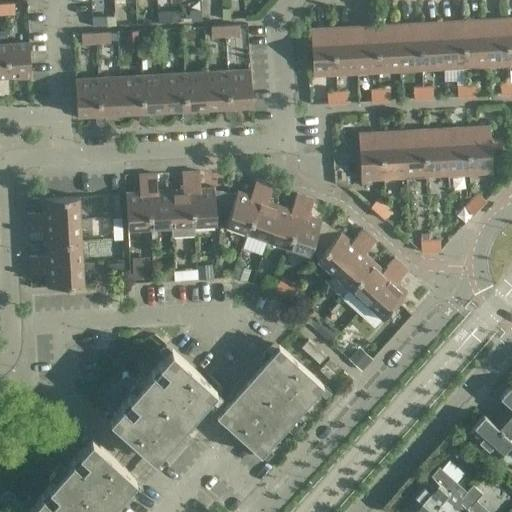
[(4,14),(14,13),(13,2),(4,2),(4,14)]
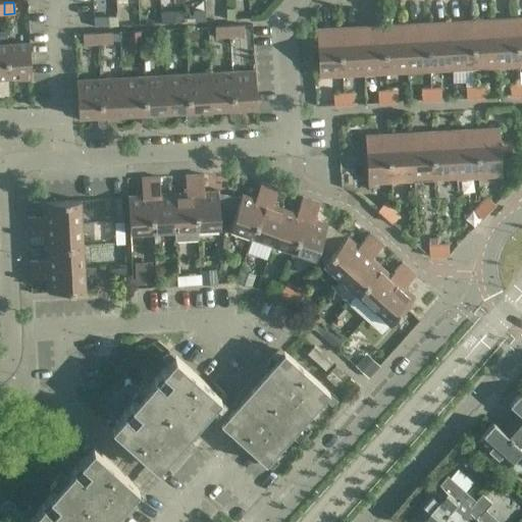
[(217,7),(217,21),(237,21),(236,7),(217,7)]
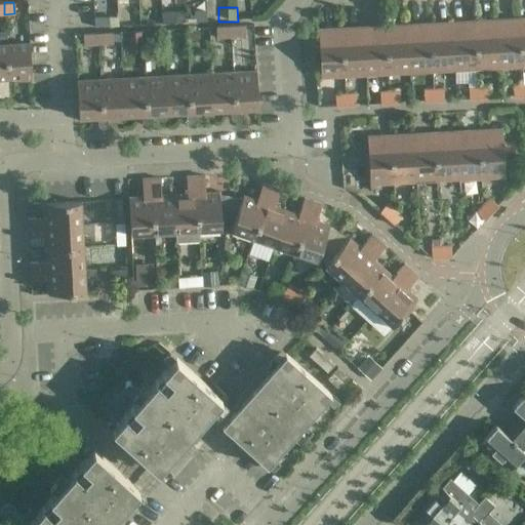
[(96,26),(113,25),(112,16),(96,17),(96,26)]
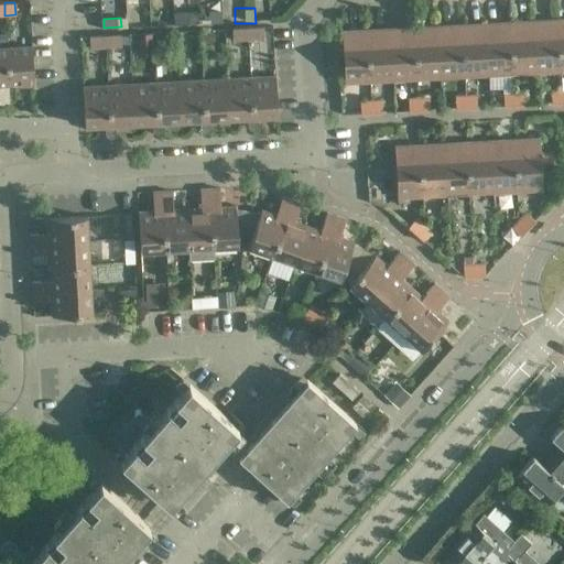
[(557,19),(533,21),(537,73),(560,72),(557,19)]
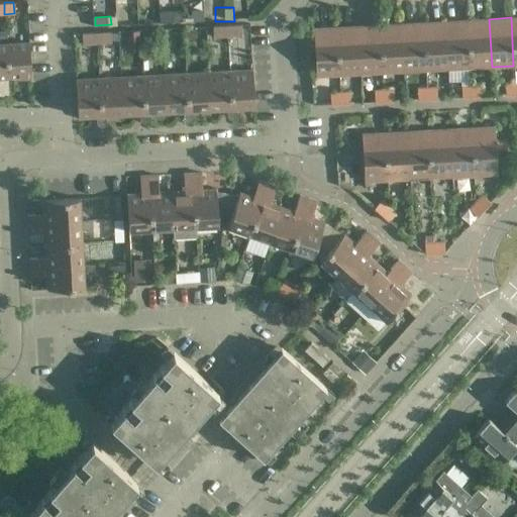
[(489,19),(468,20),(470,68),(492,67),(489,19)]
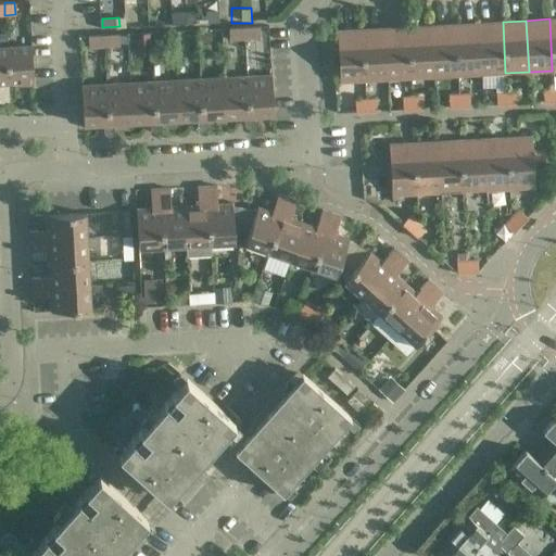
[(503,22),(479,23),(482,74),(505,73),(503,22)]
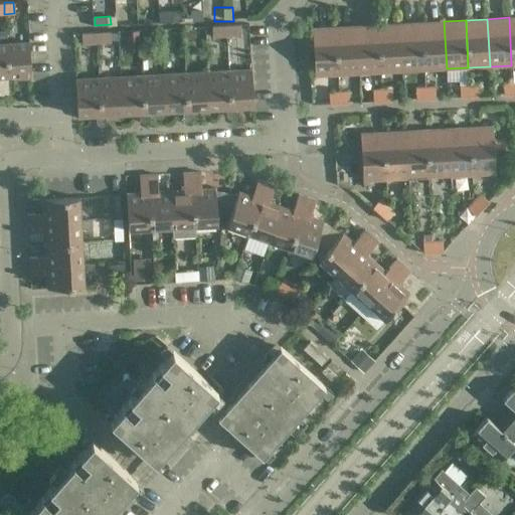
[(444,21),(421,22),(424,69),(447,68),(444,21)]
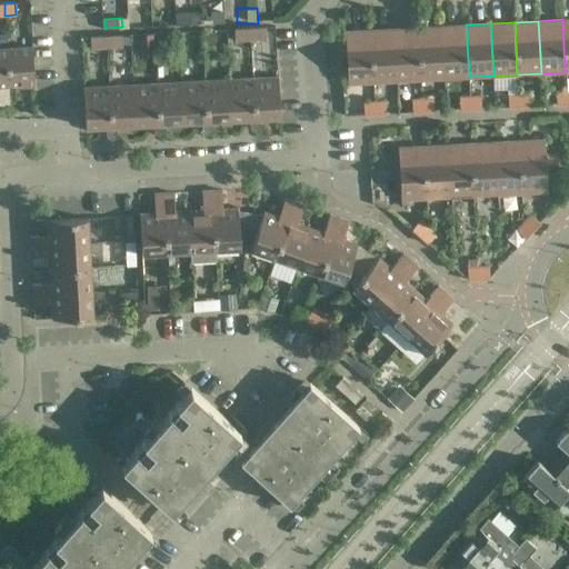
[(466,25),(441,26),(445,78),(469,77),(466,25)]
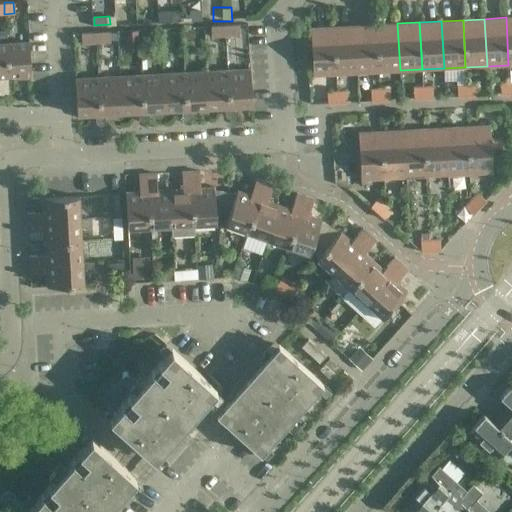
[(397,23),(376,24),(378,71),(400,70),(397,23)]
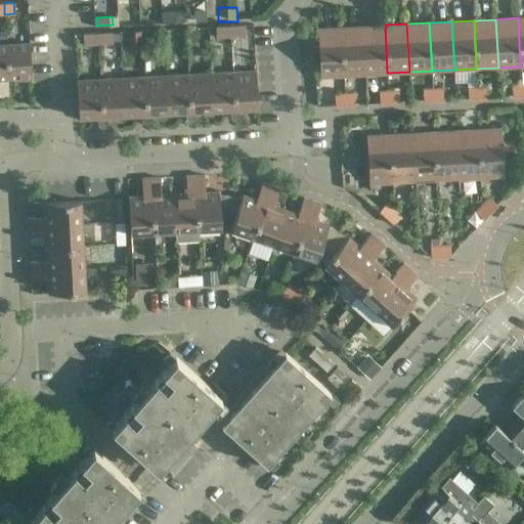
[(245,25),(215,27),(216,39),(246,38),(245,25)]
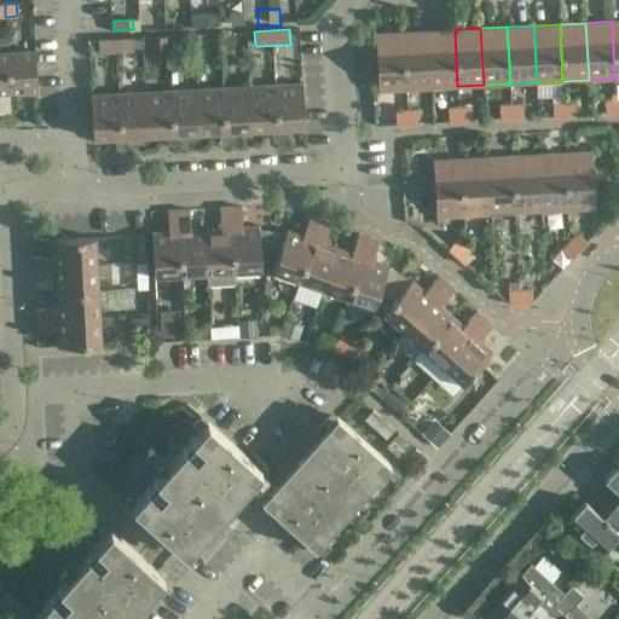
[(455,29),(428,30),(432,88),(457,86),(455,29)]
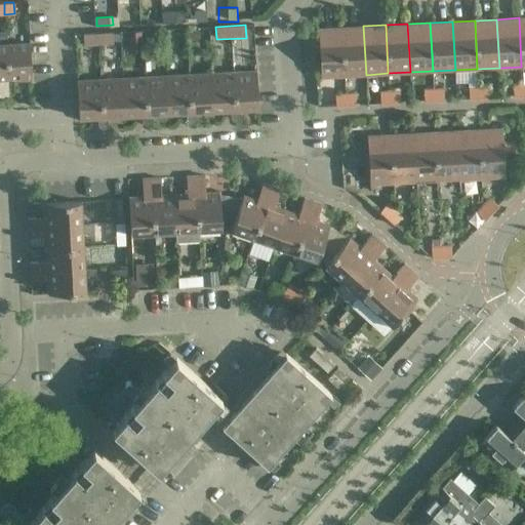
[(363,26),(341,28),(344,76),(366,75),(363,26)]
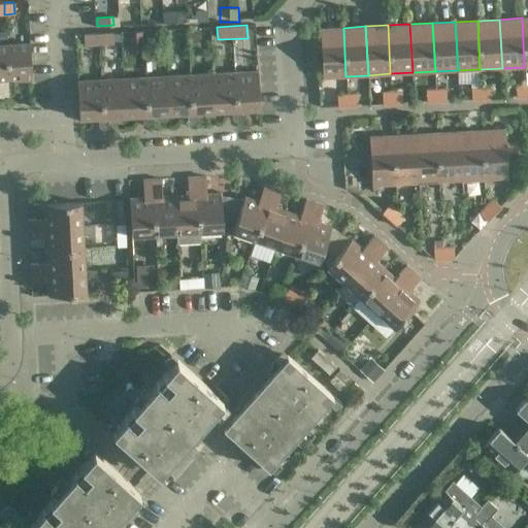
[(323,77),(345,76),(343,28),(320,29),(323,77)]
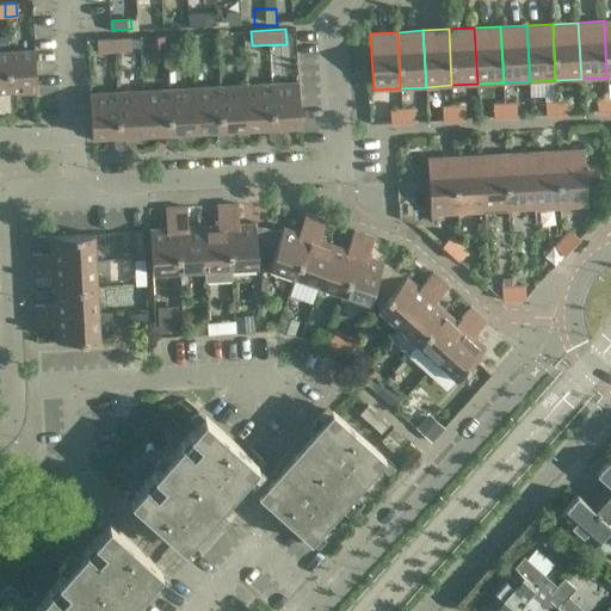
[(131,37),(96,39),(97,55),(131,53),(131,37)]
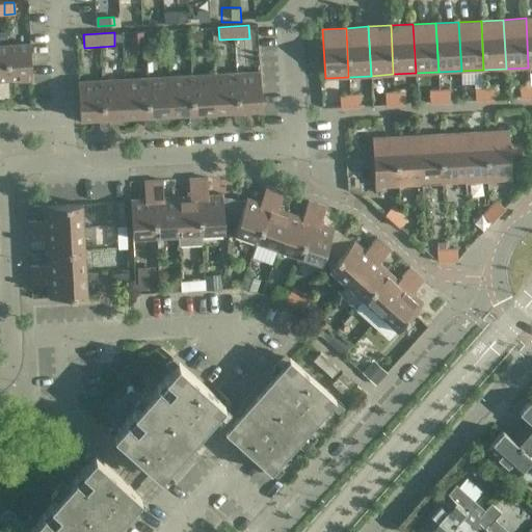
[(30,44),(6,45),(8,79),(31,78),(30,44)]
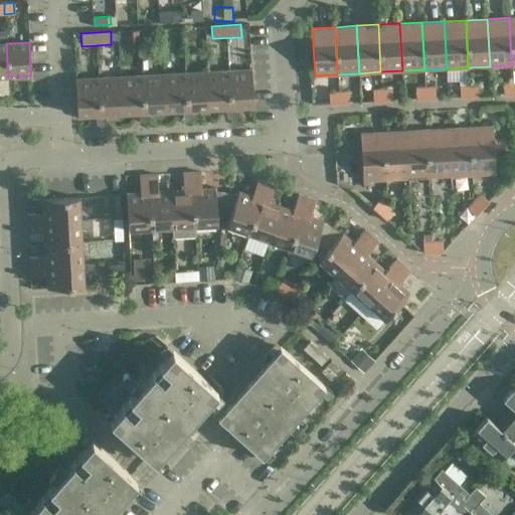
[(250,69),(228,70),(230,116),(232,116),(234,115),(235,113),(235,107),(253,106),(250,69)]
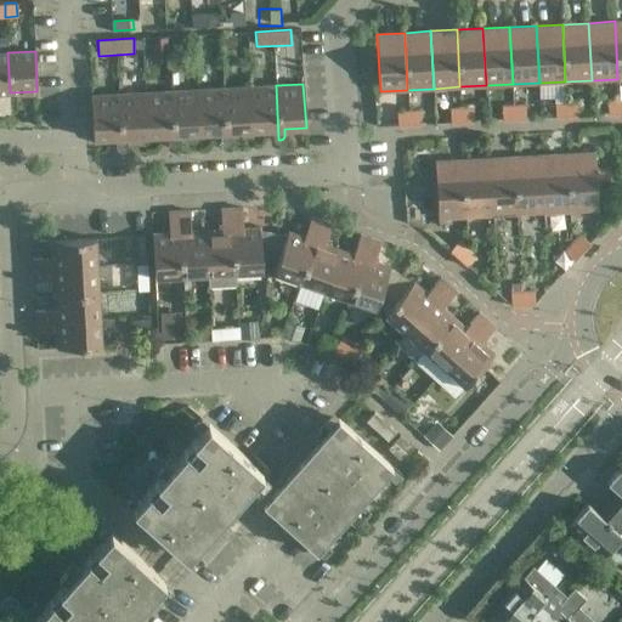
[(276,85),(249,86),(252,130),(272,129),(272,136),(275,139),(277,141),(278,140),(276,85)]
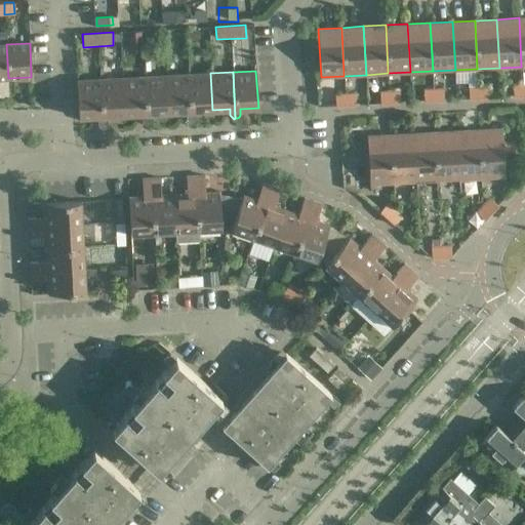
[(210,73),(189,74),(191,121),(192,121),(195,119),(196,117),(195,111),(212,110),(210,73)]
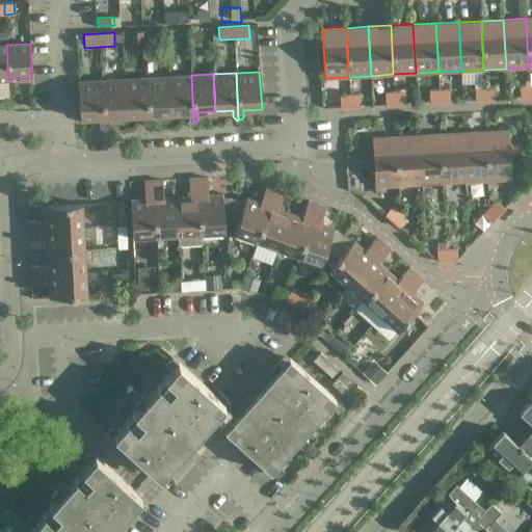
[(191,75),(168,76),(170,113),(188,112),(188,120),(189,122),(192,123),(193,123),(191,75)]
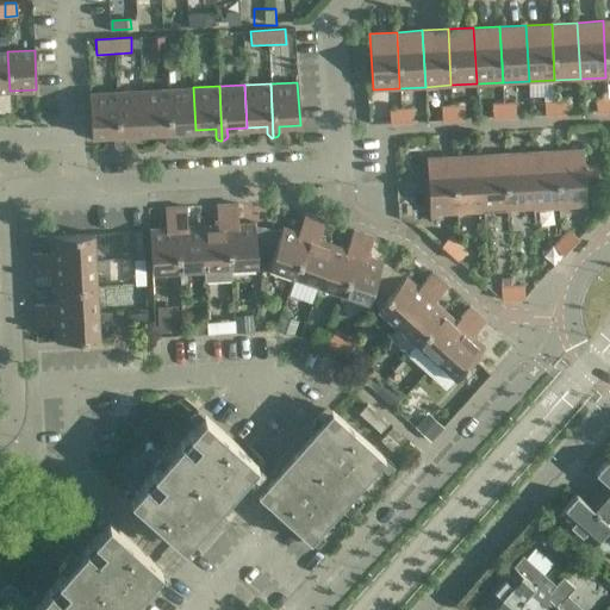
[(193,87),(167,89),(170,143),(174,142),(176,138),(175,131),(195,130),(193,87)]
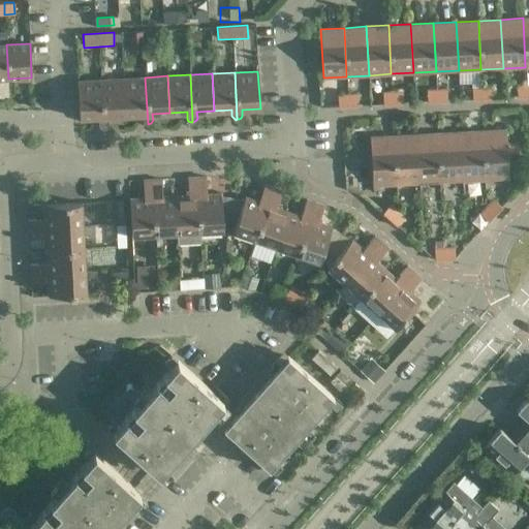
[(145,78),(123,79),(125,116),(143,115),(143,121),(144,123),(148,124),(145,78)]
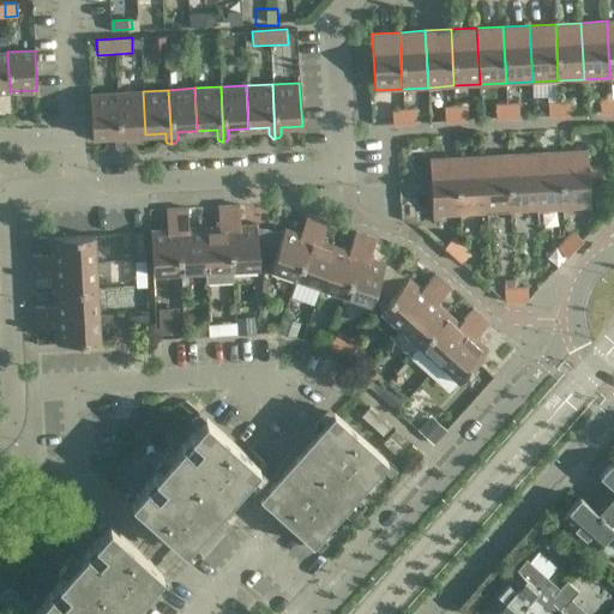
[(116,92),(120,148),(121,148),(124,145),(125,143),(125,136),(145,134),(143,91),(116,92)]
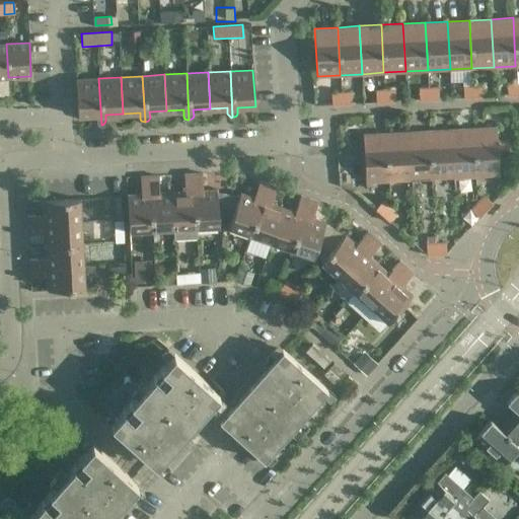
[(98,78),(76,79),(78,116),(96,115),(96,121),(97,124),(100,125),(101,125),(98,78)]
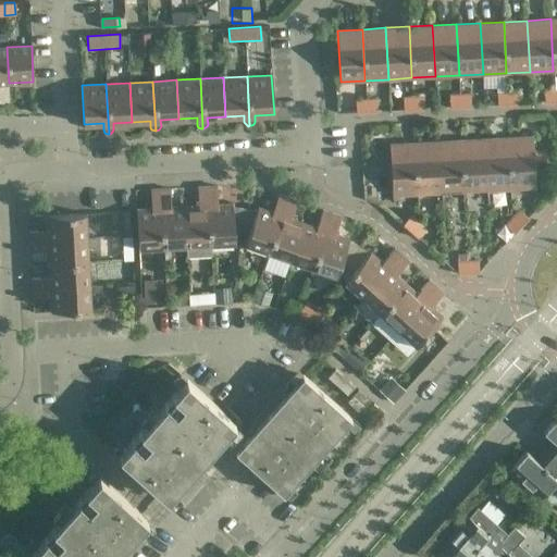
[(555,101),(554,89),(544,90),(544,102),(555,101)]
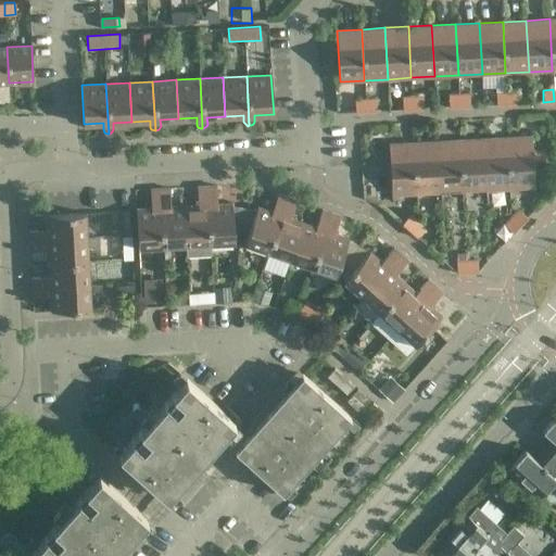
[(507,104),(506,91),(496,92),(496,104),(507,104)]
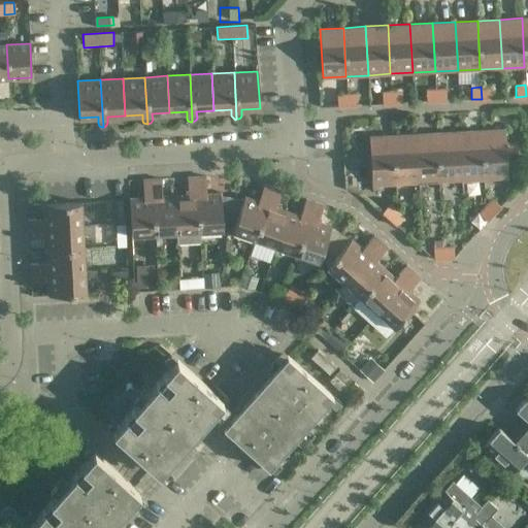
[(482,99),(491,98),(491,87),(481,87),(482,99)]
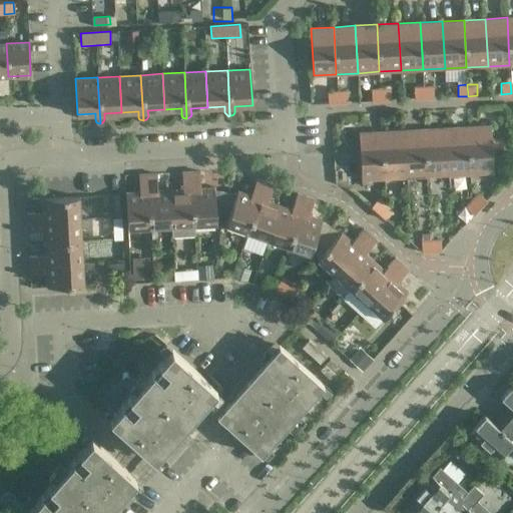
[(424,98),(433,97),(433,86),(424,87),(424,98)]
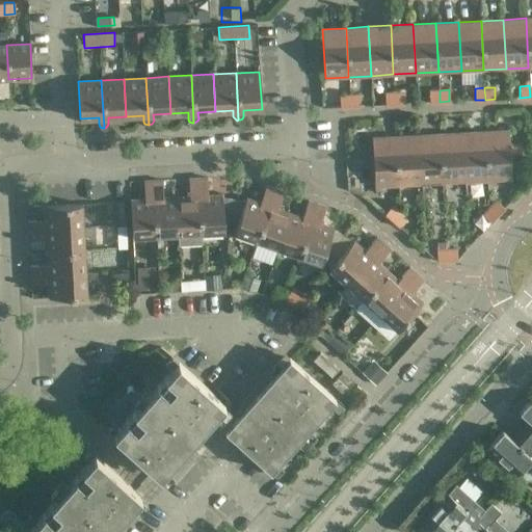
[(440,102),(440,90),(429,90),(429,102),(440,102)]
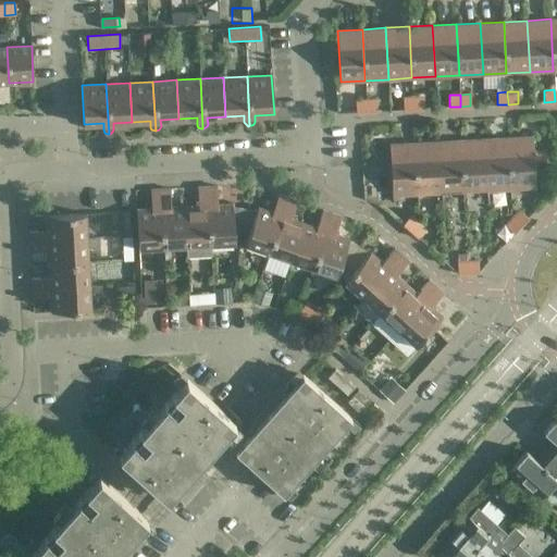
[(413,109),(412,97),(403,98),(404,110),(413,109)]
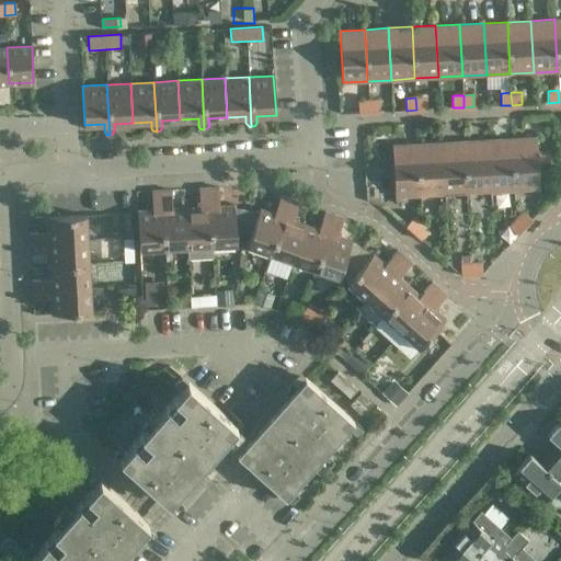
[(416,110),(427,110),(426,98),(415,98),(416,110)]
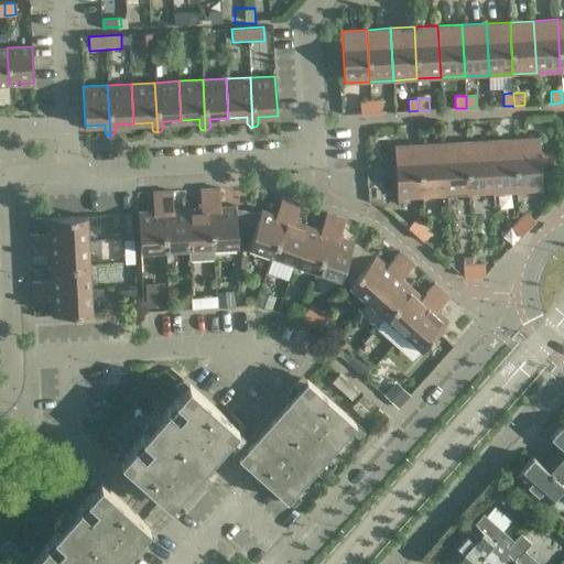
[(371,114),(370,100),(360,101),(360,114),(371,114)]
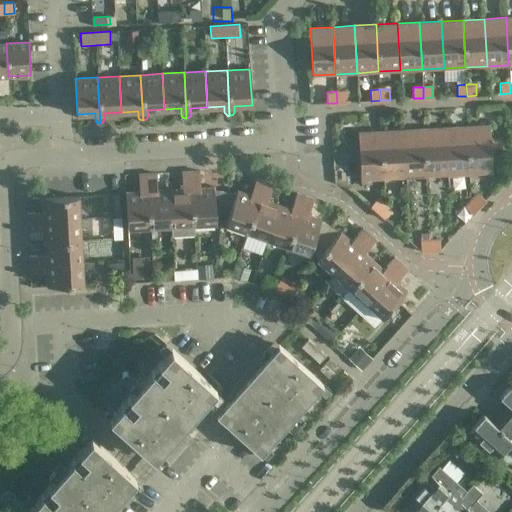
[(337,103),(346,102),(346,91),(336,91),(337,103)]
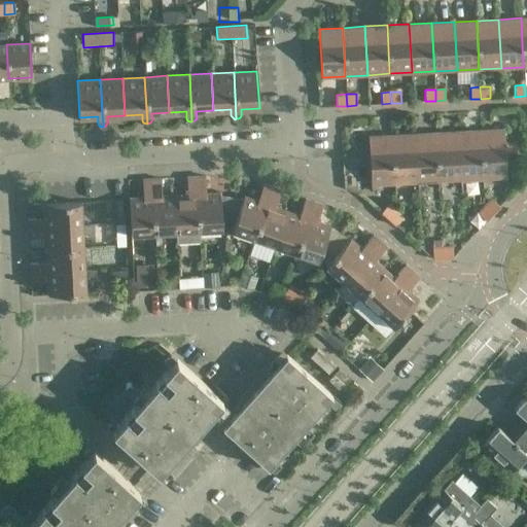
[(504,129),(481,130),(484,178),(506,177),(504,129)]
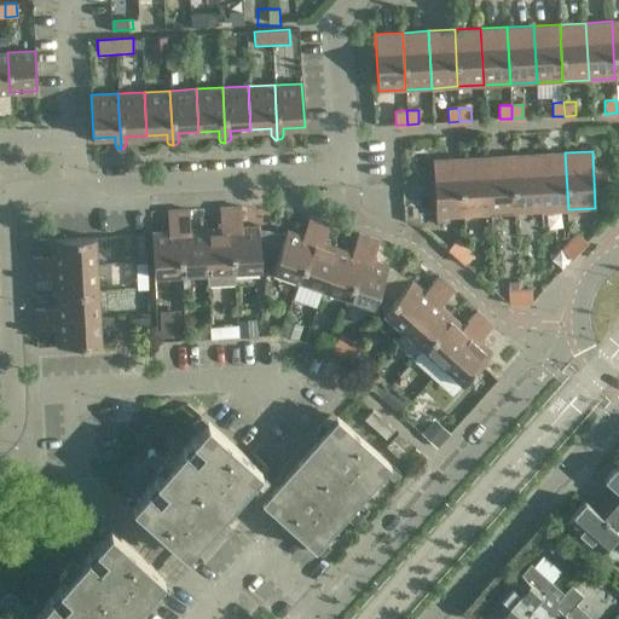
[(565,152),(538,154),(542,212),(568,209),(565,152)]
